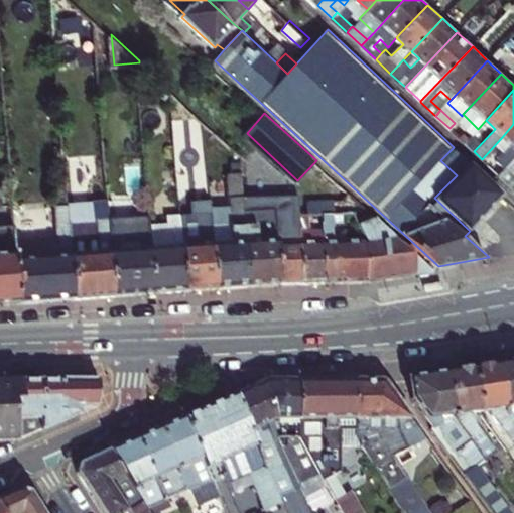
[(465,143),(470,137),(455,123),(450,128),(465,143)]
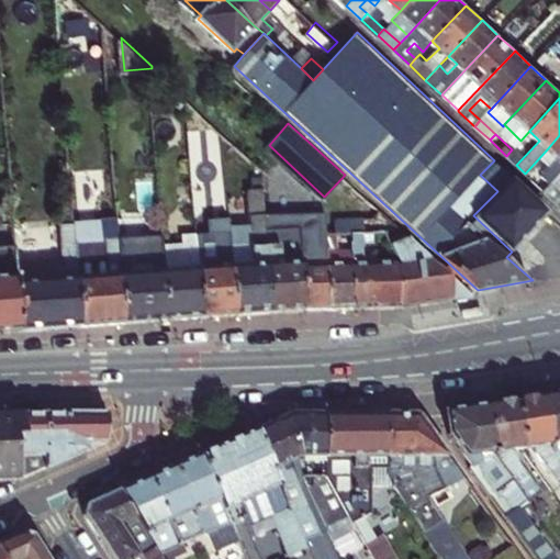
[(551,181),(559,172),(559,135),(547,149),(557,157),(534,181),(544,191),(551,181)]
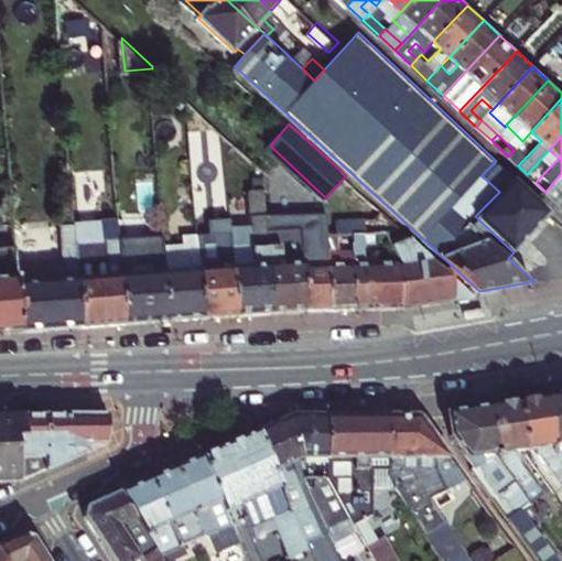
[(551,213),(496,161),(482,175),(499,192),(475,216),(514,252),(551,213)]
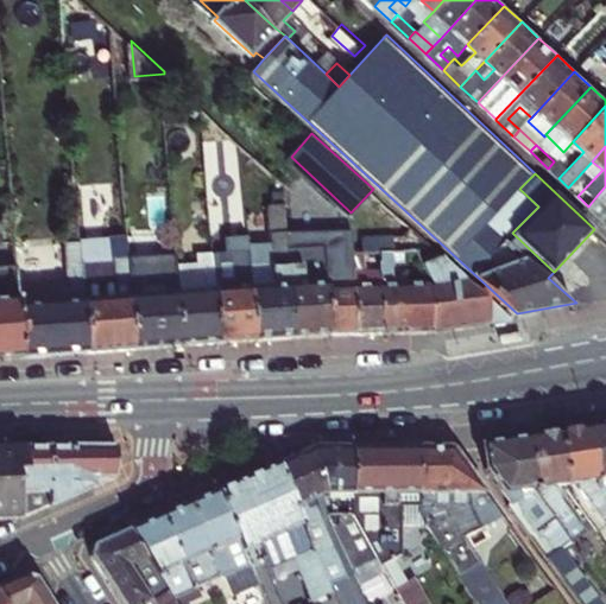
[(294,336),(359,331),(357,269),(355,261),(355,253),(329,255),(328,226),(292,192),(295,240),(290,240),(294,284),(291,284),(294,336)]
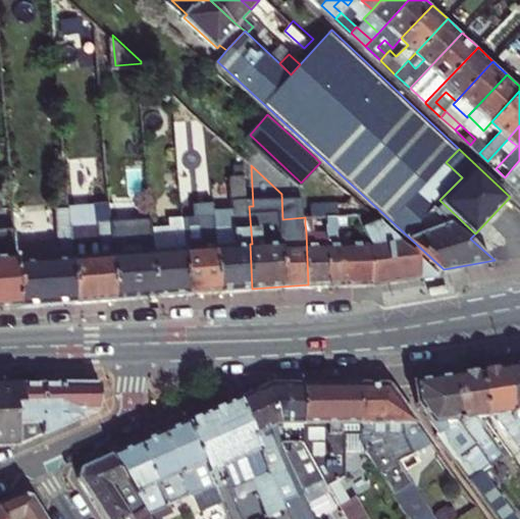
[(519,174),(512,168),(505,177),(519,191),(519,174)]
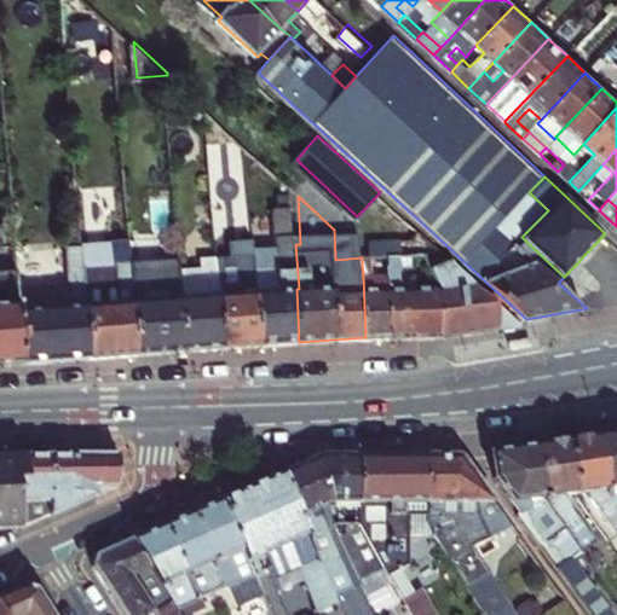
[(299,289),(295,244),(294,235),(280,236),(281,267),(257,268),(263,344),(299,342),(297,289),(299,289)]
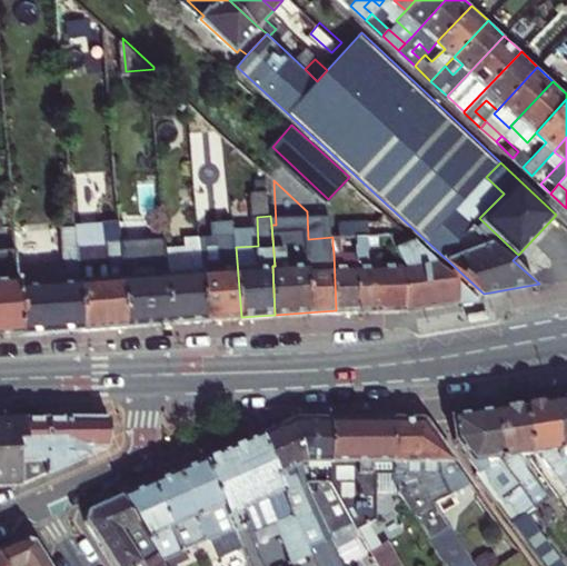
[(358,219),(359,235),(371,235),(371,221),(371,218),(358,219)]
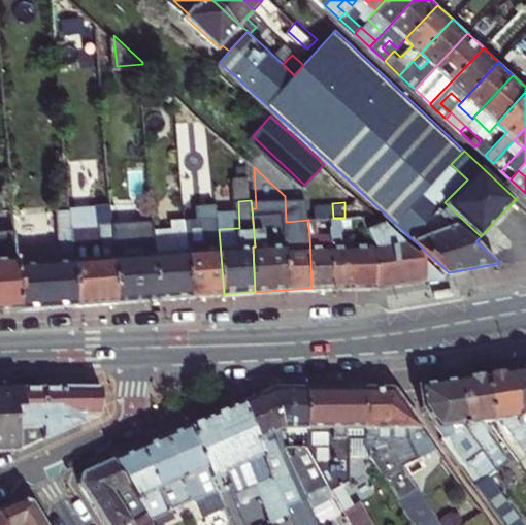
[(206,228),(188,230),(192,296),(224,294),(219,229),(217,206),(210,207),(210,217),(206,218),(206,228)]
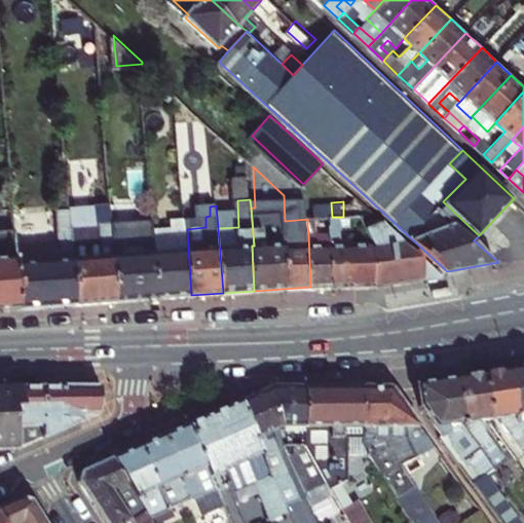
[(79,303),(76,260),(73,225),(72,210),(59,211),(61,243),(17,246),(23,307),(79,303)]
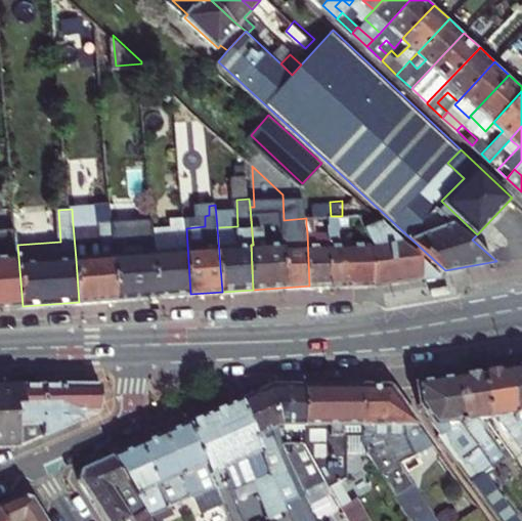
[(350,223),(351,242),(352,285),(376,284),(374,241),(368,229),(361,214),(350,215),(350,223)]
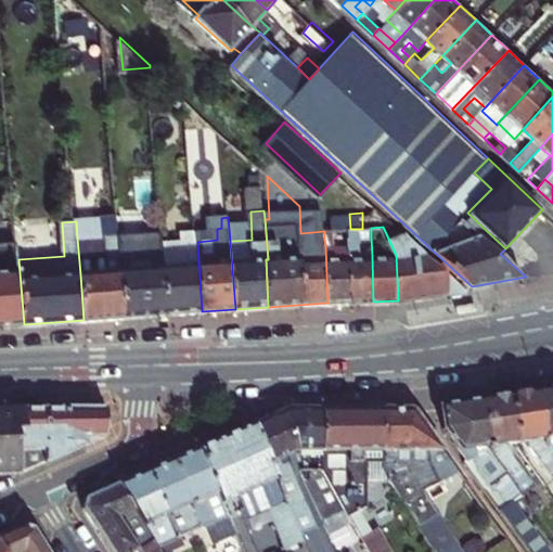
[(350,229),(350,233),(361,233),(361,236),(371,236),(371,228),(362,229),(350,229)]
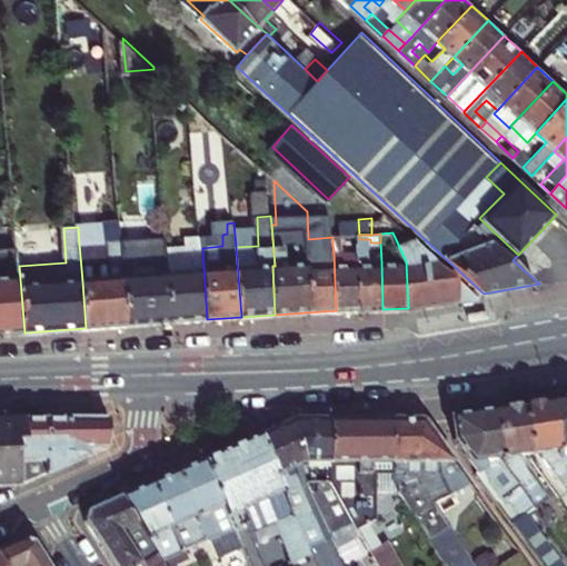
[(332,245),(357,244),(359,244),(359,239),(359,235),(332,237),(332,245)]
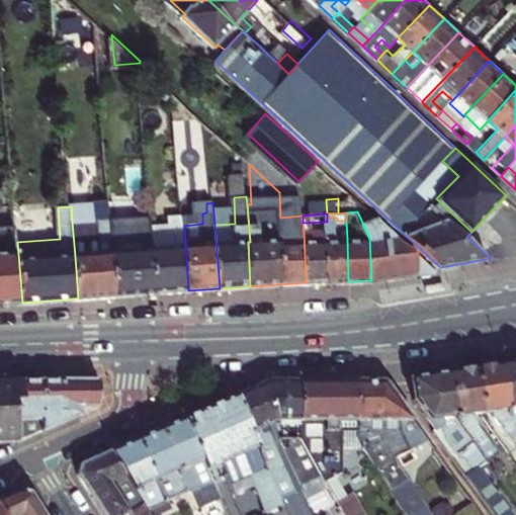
[(188,290),(184,226),(183,215),(169,216),(170,232),(153,233),(157,292),(188,290)]
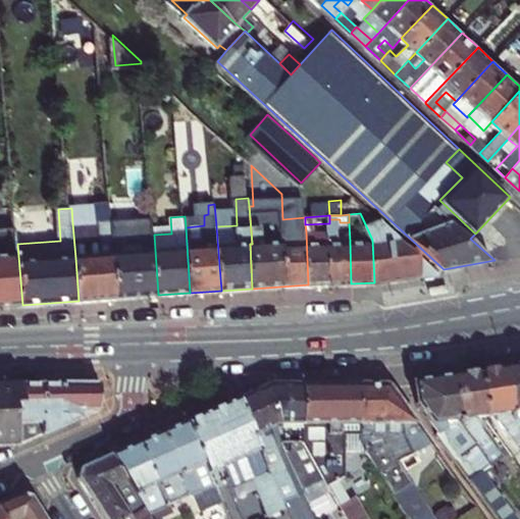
[(158,295),(154,235),(152,218),(140,219),(142,244),(146,250),(133,251),(132,235),(114,236),(119,298),(158,295)]
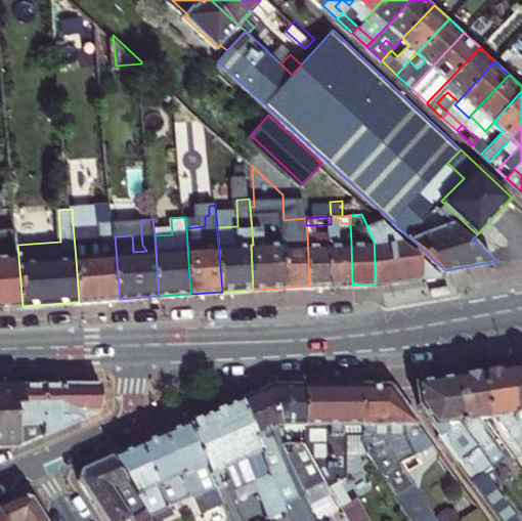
[(374,241),(376,284),(405,279),(398,233),(383,219),(368,229),(374,241)]
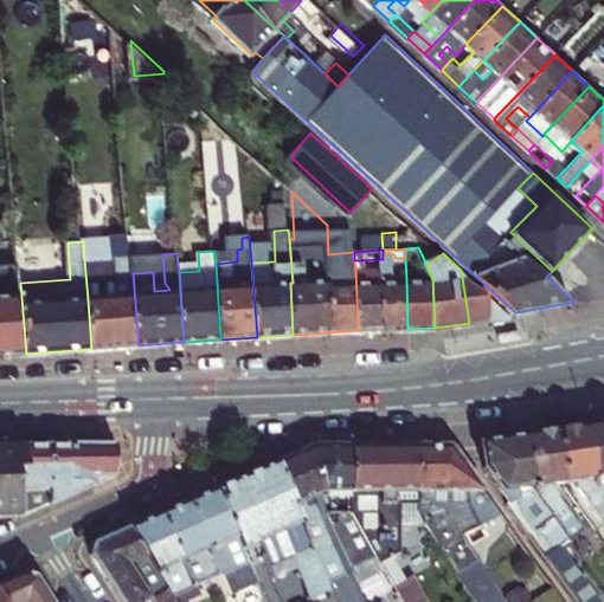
[(84,259),(88,299),(91,349),(139,345),(133,273),(132,256),(84,259)]
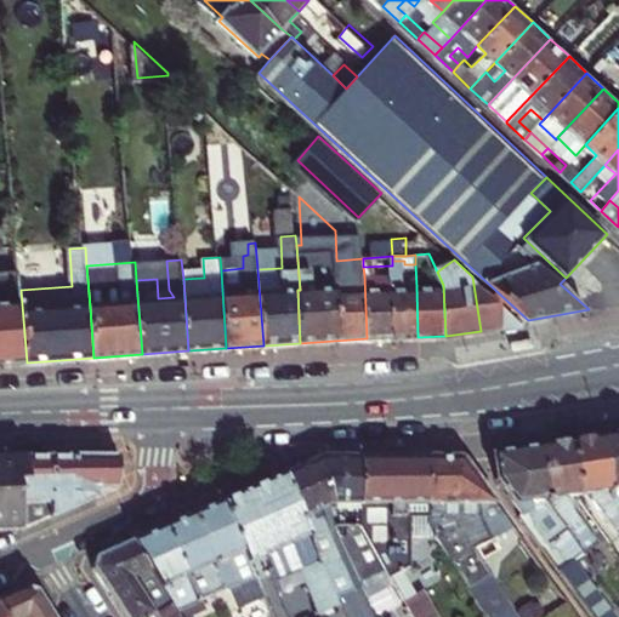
[(0,364),(27,363),(21,290),(20,270),(0,272),(0,364)]
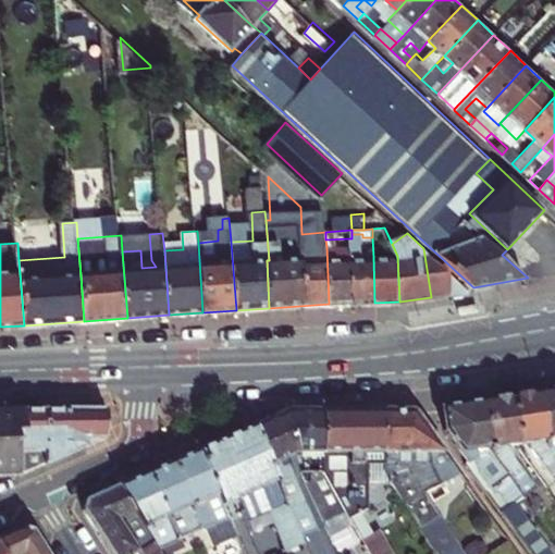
[(374,303),(373,257),(357,257),(356,245),(349,245),(349,246),(352,303),(374,303)]
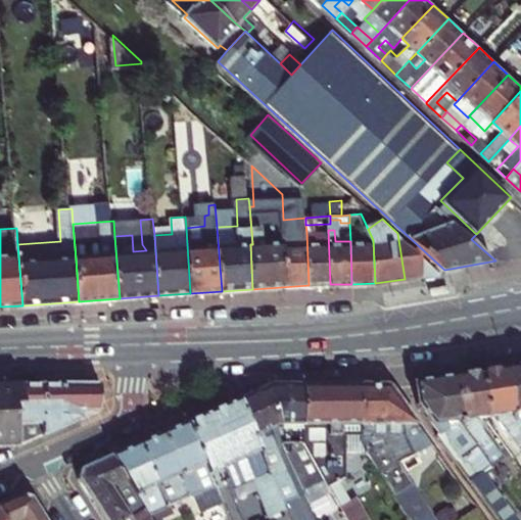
[(330,284),(328,231),(306,232),(309,285),(330,284)]
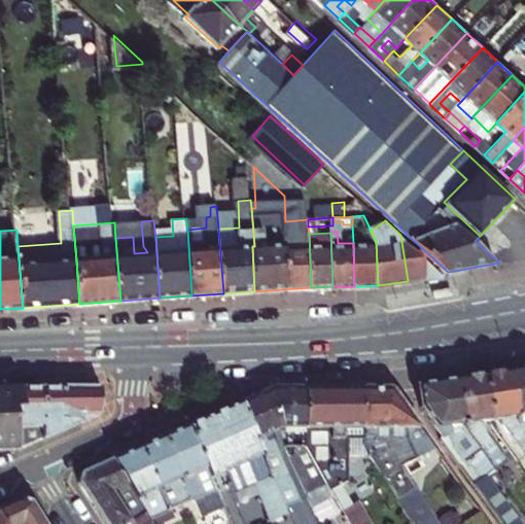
[(400,235),(408,281),(444,276),(445,275),(400,235)]
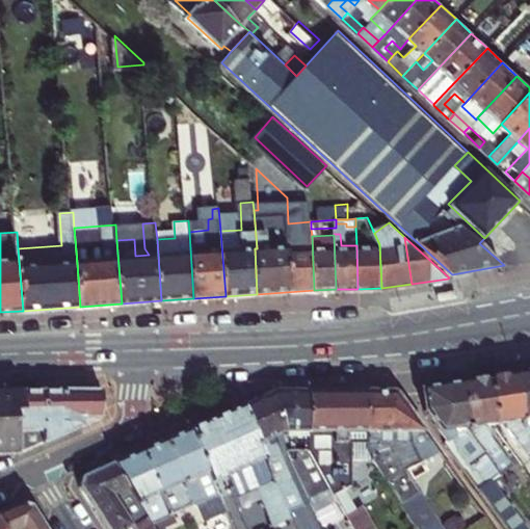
[(525,422),(529,429),(529,370),(518,372),(525,422)]
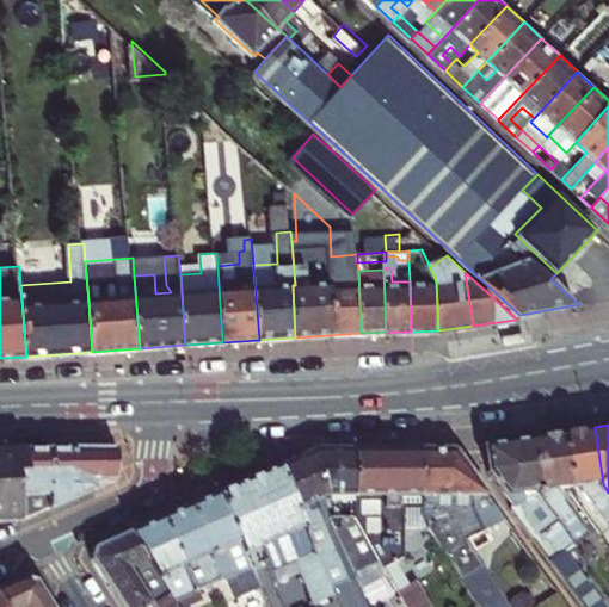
[(595,427),(565,433),(572,483),(584,481),(585,487),(608,521),(608,493),(603,484),(595,427)]
